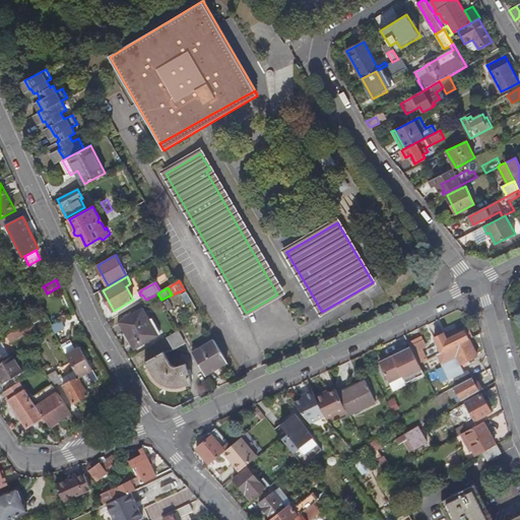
[(143,309),(121,322),(135,348),(156,336),(147,321),(150,320),(143,309)]
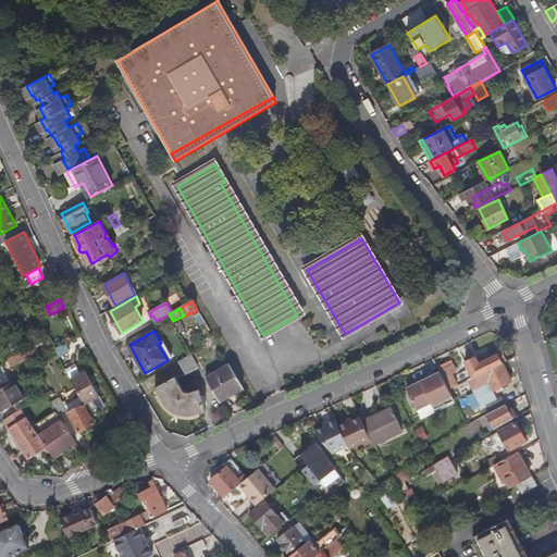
[(25,348),(8,359),(11,364),(38,349),(35,343),(25,348)]
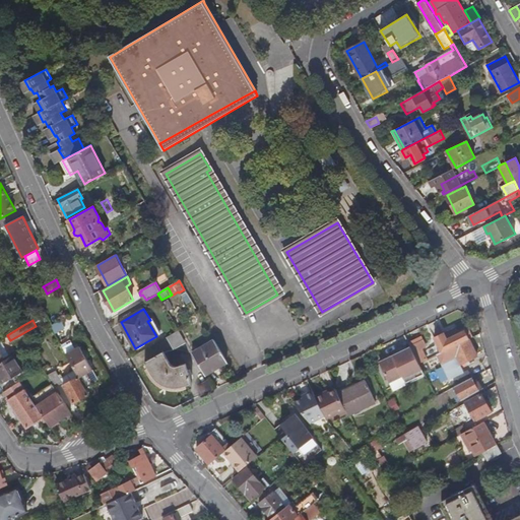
[(60,324),(53,327),(54,330),(57,335),(64,331),(60,324)]
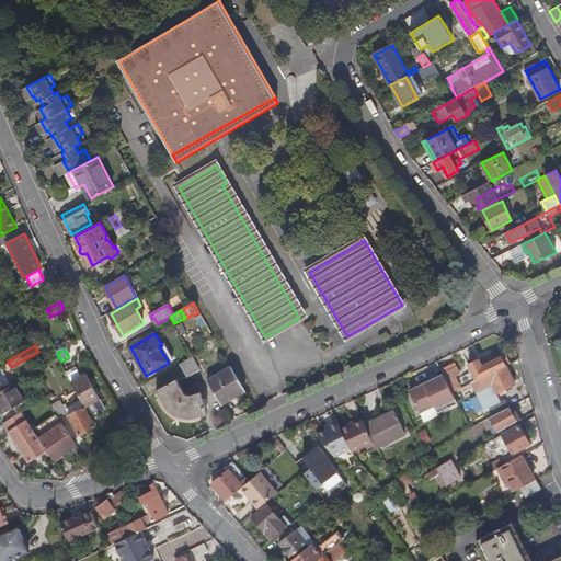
[(480,359),(470,364),(478,380),(507,365),(510,364),(508,361),(505,362),(503,356),(494,361),(493,357),(490,359),(488,356),(480,359)]
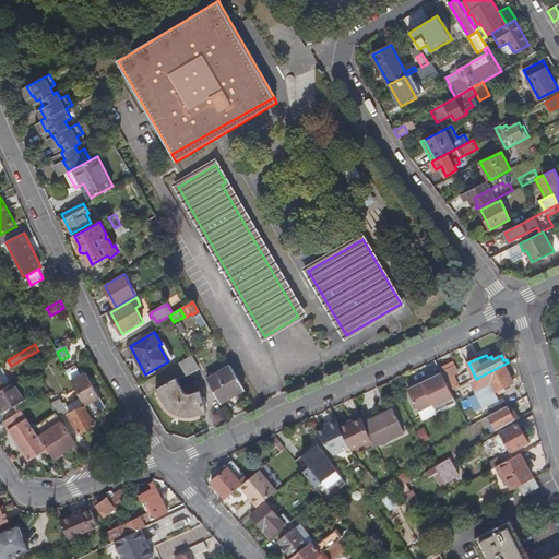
[(193,356),(180,364),(188,377),(199,370),(194,364),(197,363),(193,356)]
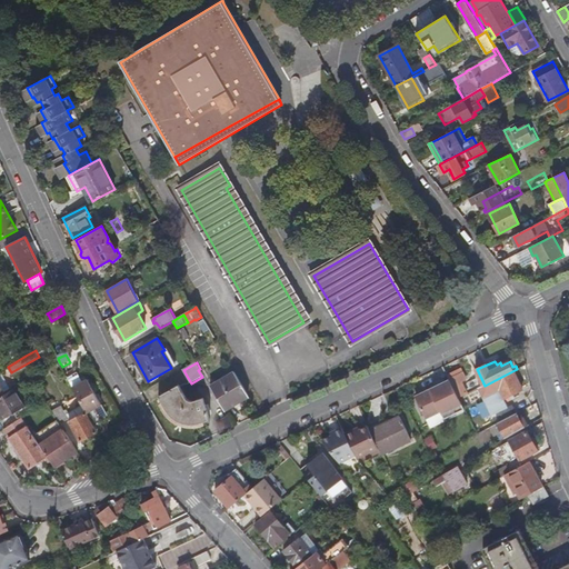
[(459,398),(467,395),(460,382),(466,379),(460,368),(447,375),(449,378),(450,379),(450,380),(457,393),(459,398)]
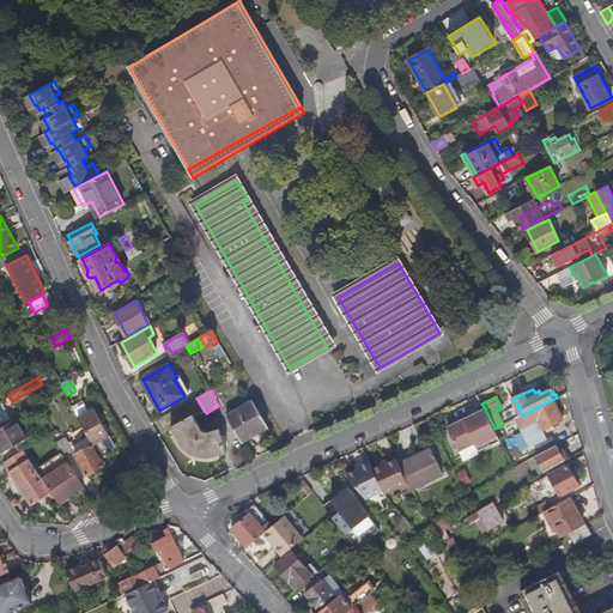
[(1,399),(0,399),(0,413),(5,422),(11,417),(1,399)]
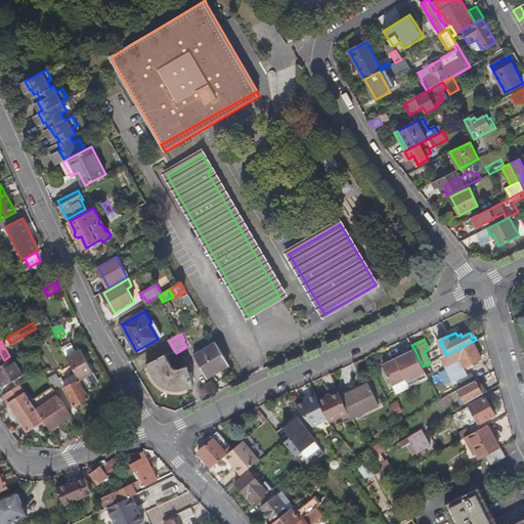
[(474,341),(446,355),(442,357),(447,365),(462,359),(466,367),(482,358),(474,341)]
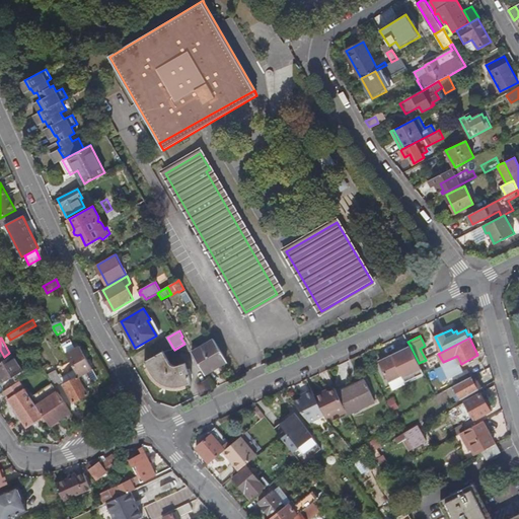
[(215,339),(193,352),(205,372),(218,364),(219,365),(227,361),(215,339)]
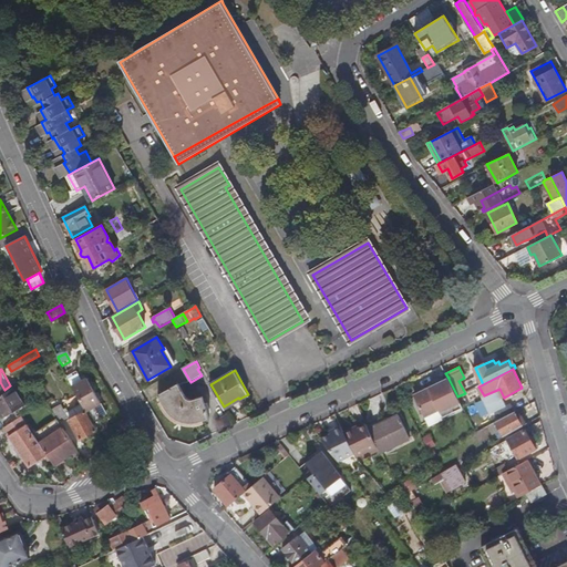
[(68,375),(73,385),(83,380),(78,371),(68,375)]
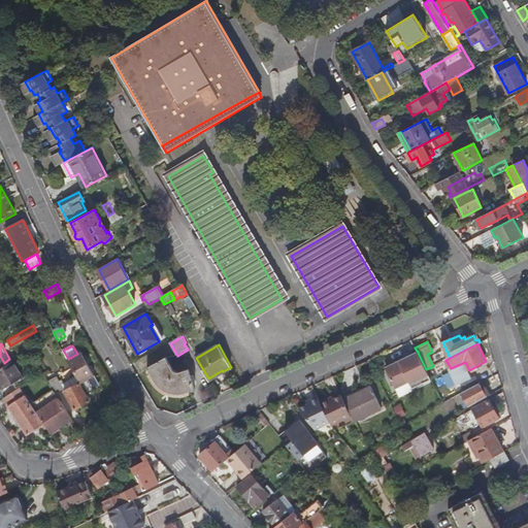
[(96,390),(89,378),(95,375),(81,352),(77,354),(68,359),(80,382),(81,383),(88,394),(96,390)]
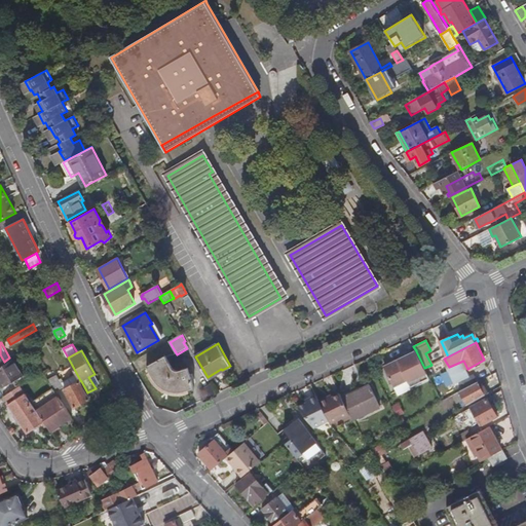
[(416,351),(416,350),(395,361),(395,363),(385,368),(395,387),(408,380),(412,387),(430,378),(426,371),(424,368),(422,364),(416,351)]
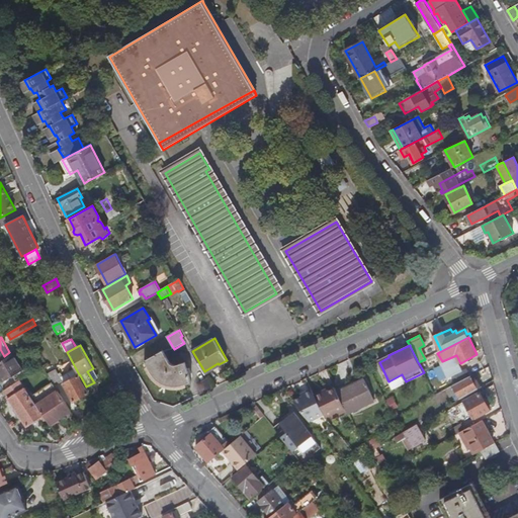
[(164,351),(146,361),(152,373),(153,375),(154,376),(155,377),(157,379),(159,381),(161,382),(163,383),(165,384),(167,385),(169,385),(171,386),(173,386),(175,386),(177,386),(178,386),(180,386),(192,381),(185,362),(178,364),(177,364),(175,364),(174,364),(173,364),(172,364),(171,363),(164,351)]
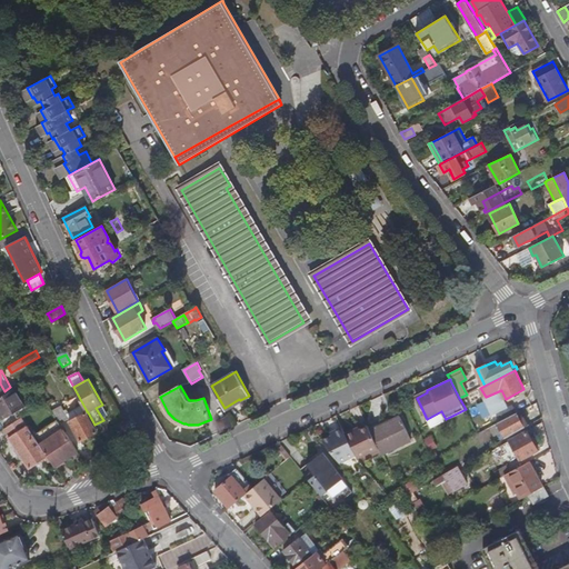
[(15,388),(0,397),(0,410),(5,419),(16,412),(19,418),(22,416),(32,410),(28,403),(25,406),(15,388)]
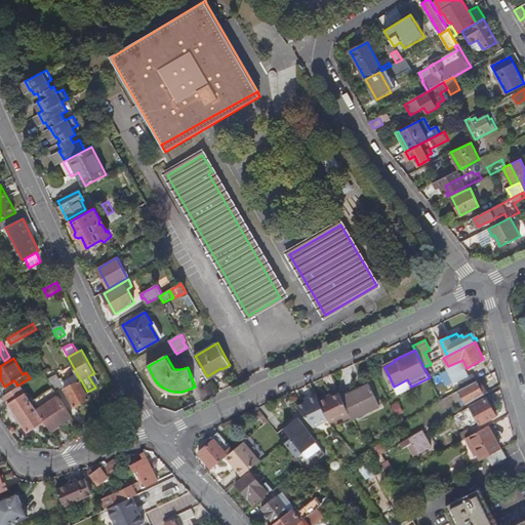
[(455,382),(459,390),(476,379),(473,373),(455,382)]
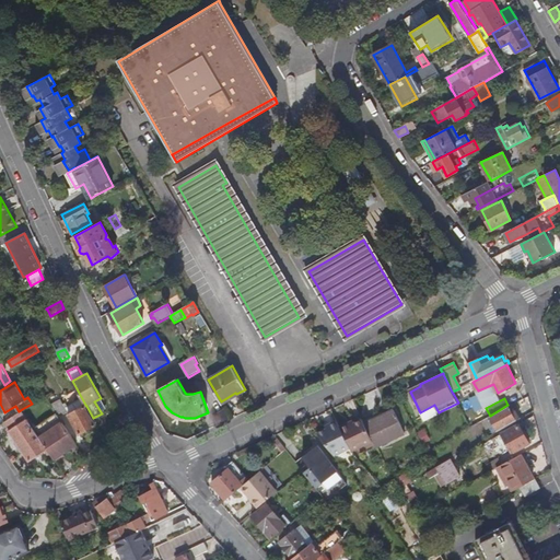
[(54,405),(61,417),(68,412),(69,411),(61,399),(54,405)]
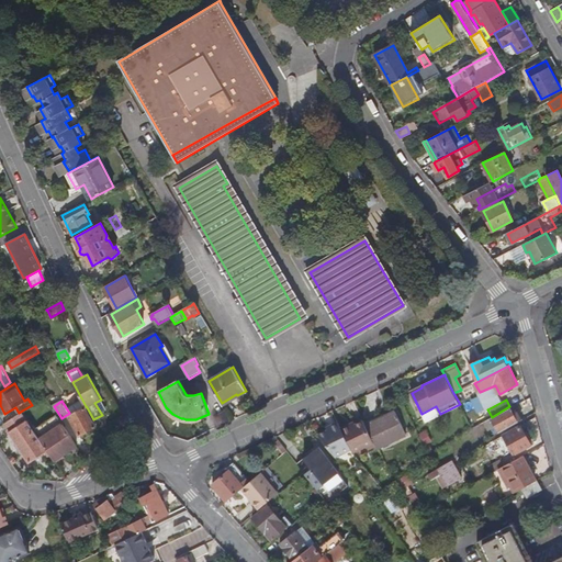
[(32,405),(22,411),(25,416),(35,409),(32,405)]
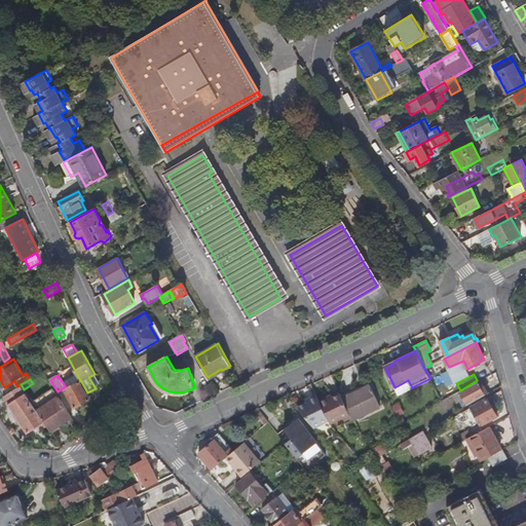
[(80,380),(65,389),(75,407),(90,399),(87,392),(81,381),(80,380)]
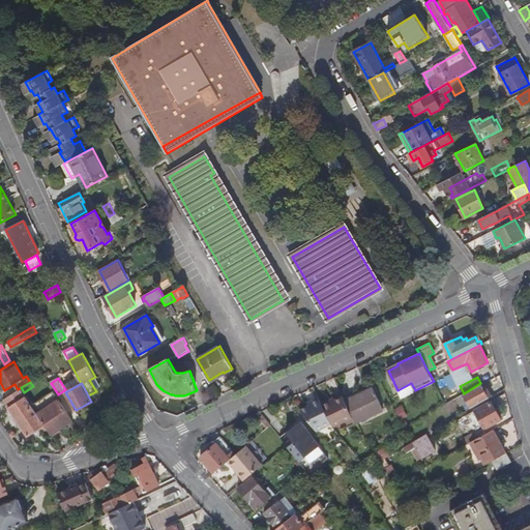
[(481,384),(464,393),(466,398),(470,403),(472,408),(490,398),(481,384)]
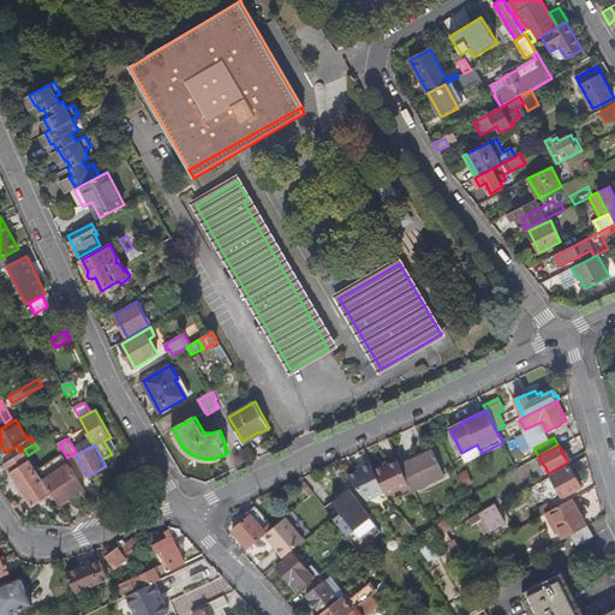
[(4,463),(34,506),(53,493),(45,481),(37,471),(28,455),(24,449),(21,452),(4,463)]
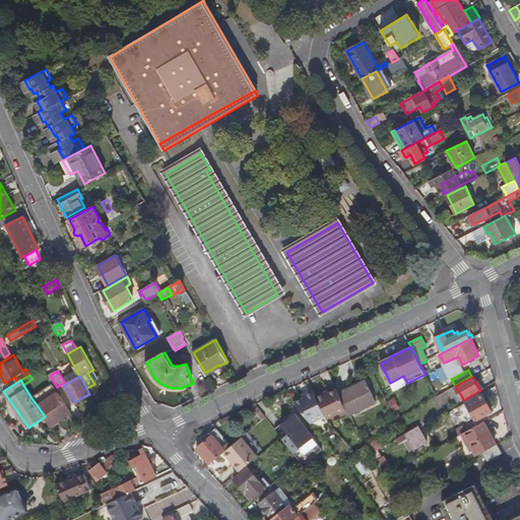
[(206,393),(214,389),(208,380),(201,384),(206,393)]
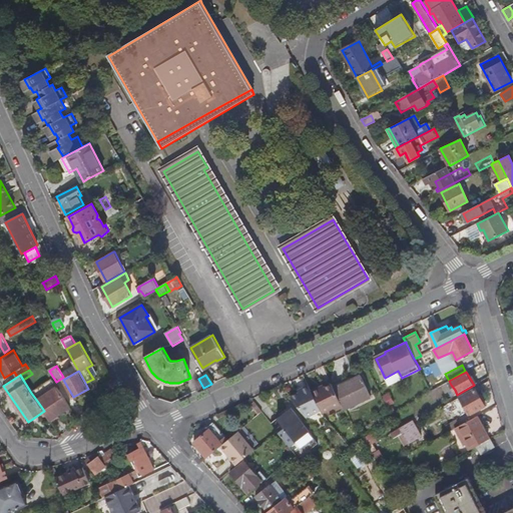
[(336,391),(338,396),(365,383),(362,376),(350,381),(351,383),(336,391)]
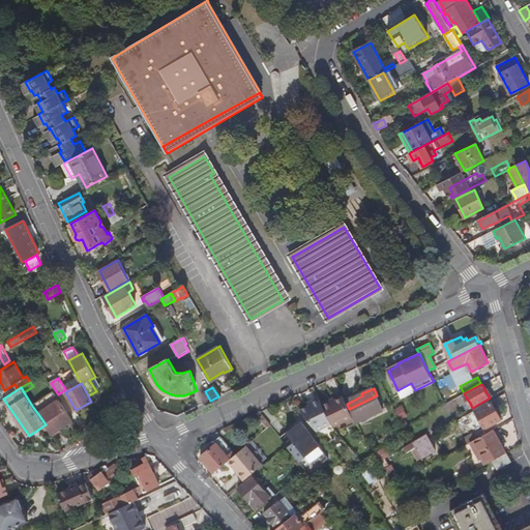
[(32,406),(38,414),(59,400),(54,391),(32,406)]
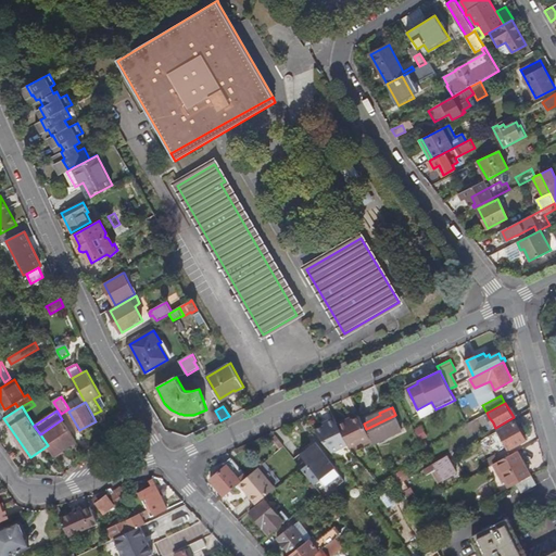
[(395,415),(366,429),(370,438),(374,444),(403,430),(395,415)]
